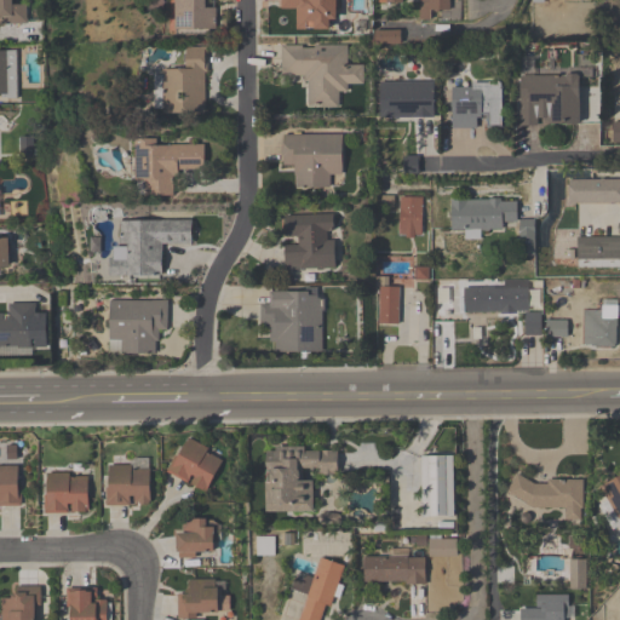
[(12,0),(0,0),(0,24),(27,24),(27,6),(13,6),(12,0)]
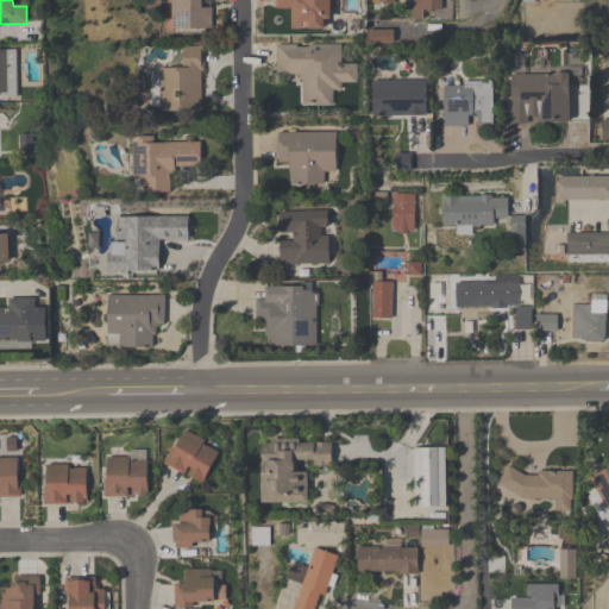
[(167,0),(169,32),(206,31),(203,0),(167,0)]
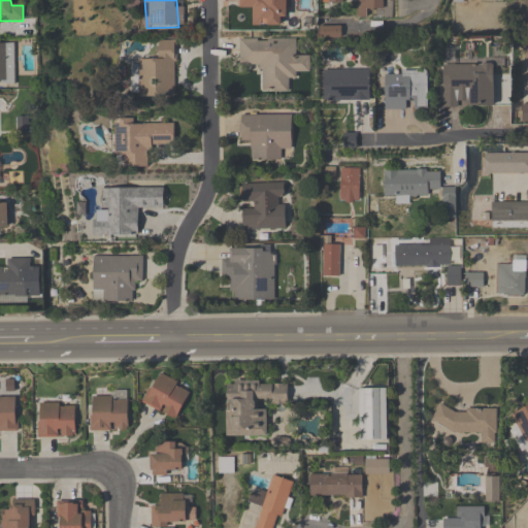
[(239,0),(239,8),(252,8),(252,26),(287,26),(287,0),(239,0)]
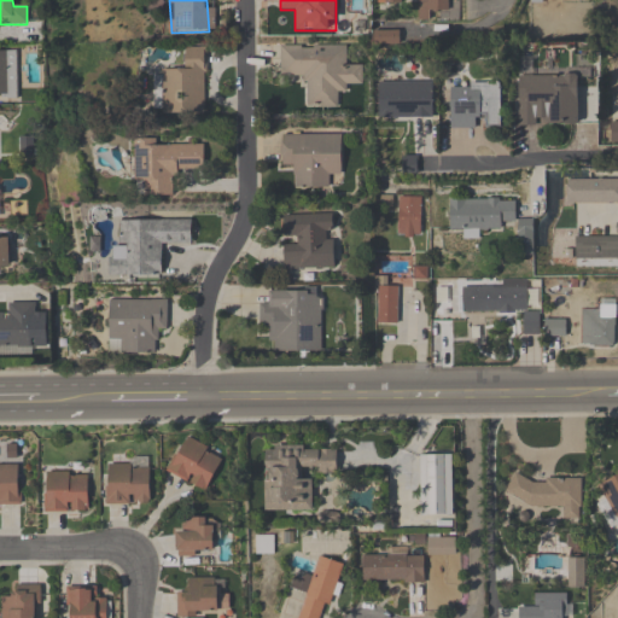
[(417,0),(417,17),(452,16),(450,0),(417,0)]
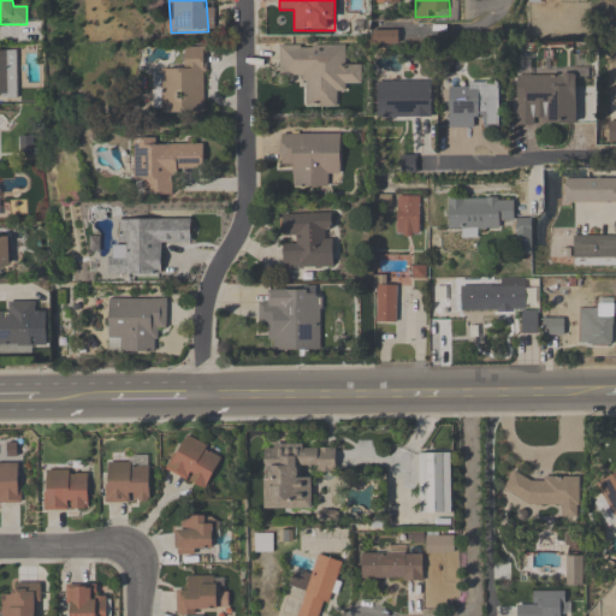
[(347,45),(278,46),(279,77),(304,77),(306,108),(342,108),(341,84),(360,83),(359,66),(347,66),(347,45)]
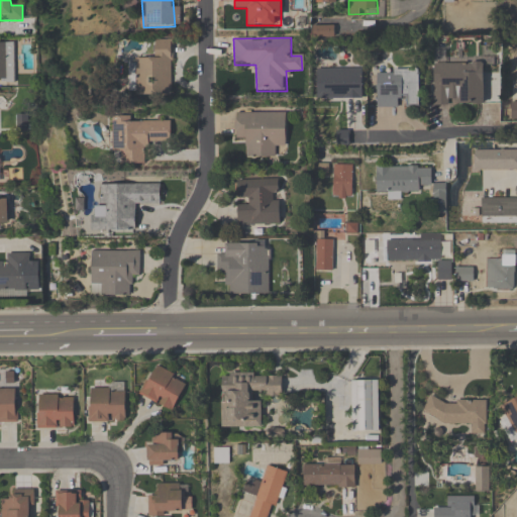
[(172,41),(153,41),(153,60),(129,61),(130,96),(174,95),(172,41)]
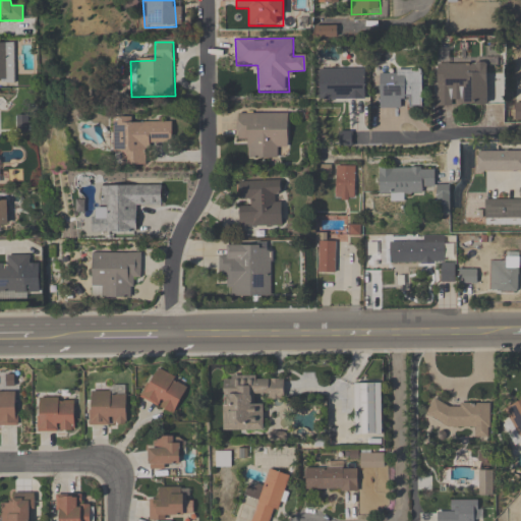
[(15,43),(0,43),(0,82),(16,83),(15,43)]
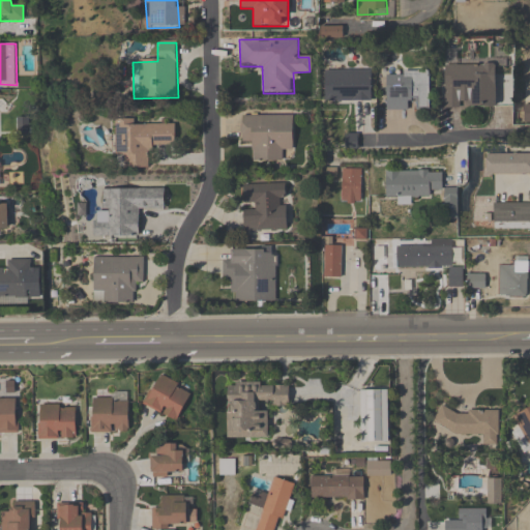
[(496,64),(443,64),(443,108),(496,108),(496,64)]
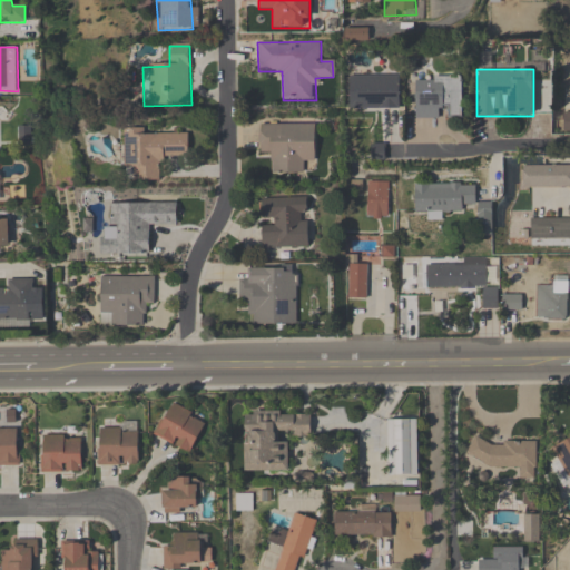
[(401,76),(349,76),(349,109),(401,109),(401,76)]
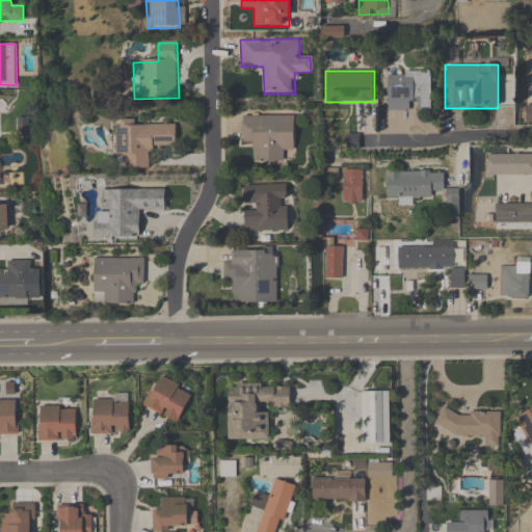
[(432,72),(388,72),(388,111),(432,111),(432,72)]
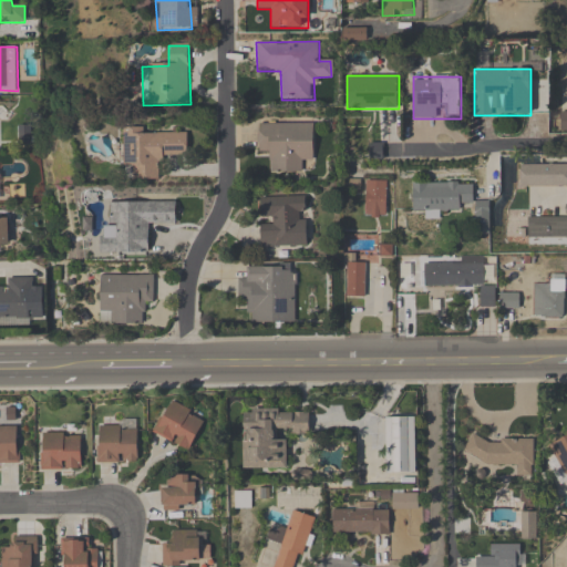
[(302,162),(315,162),(315,123),(258,123),(258,152),(269,152),(270,173),(303,173),(302,162)]
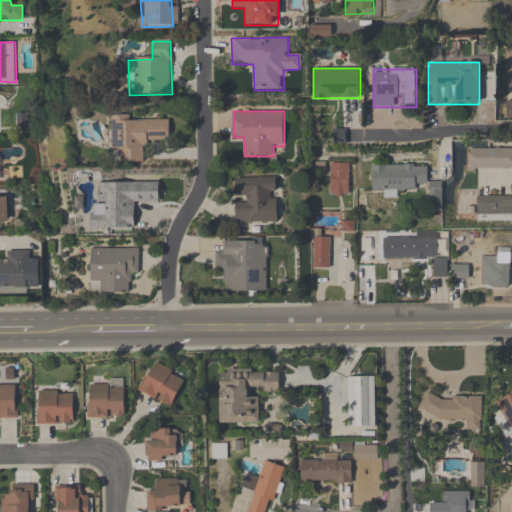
[(112,153),(120,153),(120,164),(145,164),(145,142),(169,142),(169,119),(112,120),(112,153)]
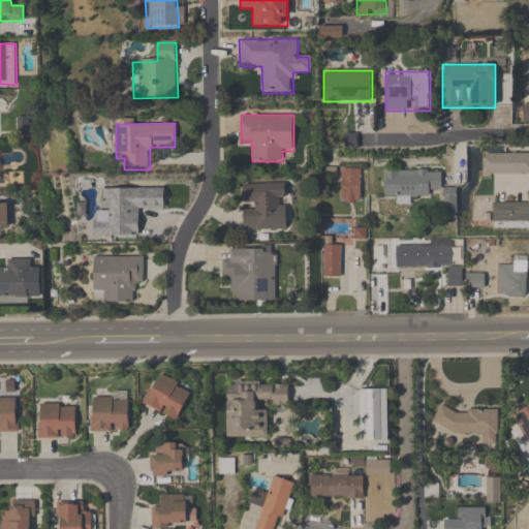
[(528,155),(485,155),(485,176),(528,176),(528,155)]
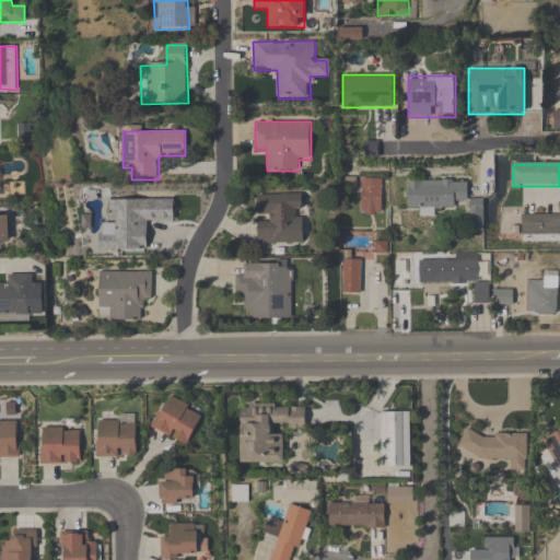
[(360,214),(382,214),(382,179),(360,179),(360,214)]
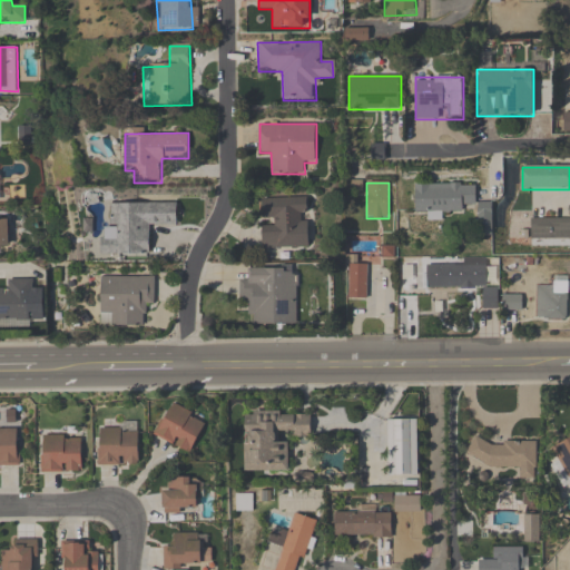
[(477,185),(414,185),(414,214),(464,214),(464,206),(477,206),(477,185)]
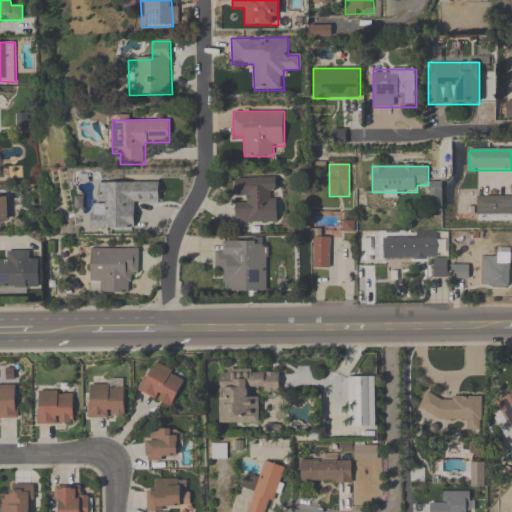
[(235,224),(277,224),(277,178),(234,178),(235,224)]
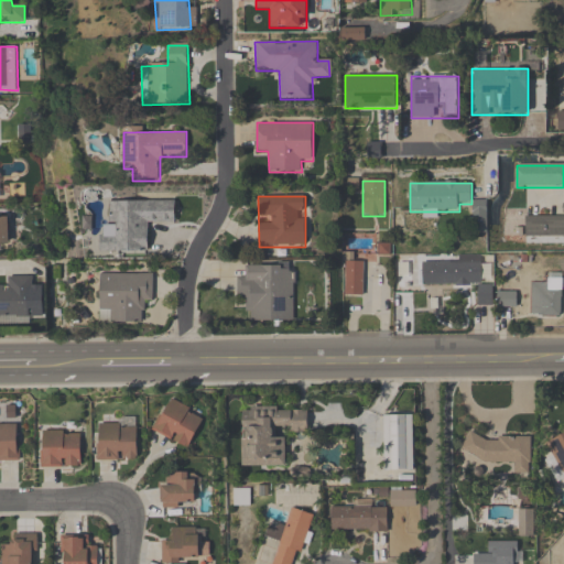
[(109,225),(116,225),(116,252),(149,252),(149,225),(175,224),(175,202),(108,203),(109,225)]
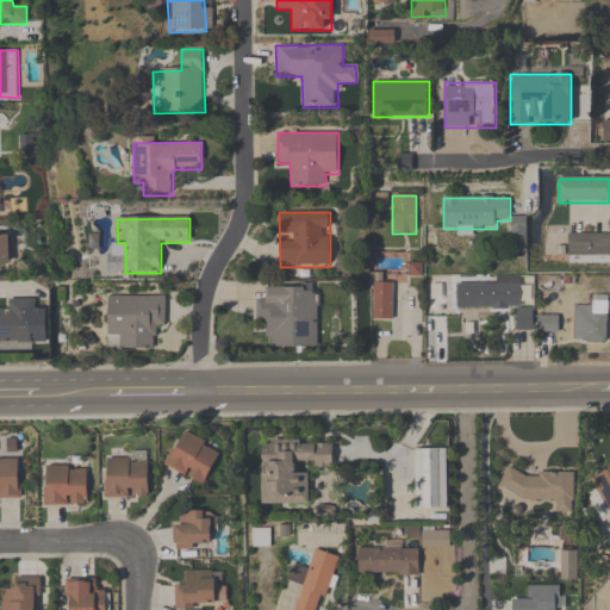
[(527,246),(527,218),(512,218),(512,246),(527,246)]
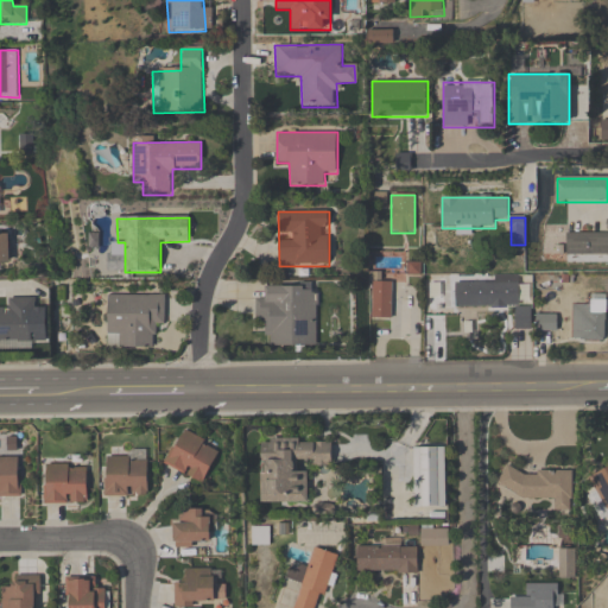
[(0,233),(0,263),(23,264),(23,234),(0,233)]
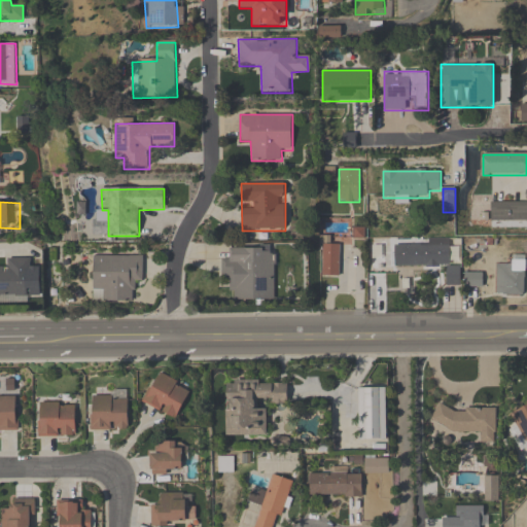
[(526,202),(490,203),(490,222),(526,221),(526,202)]
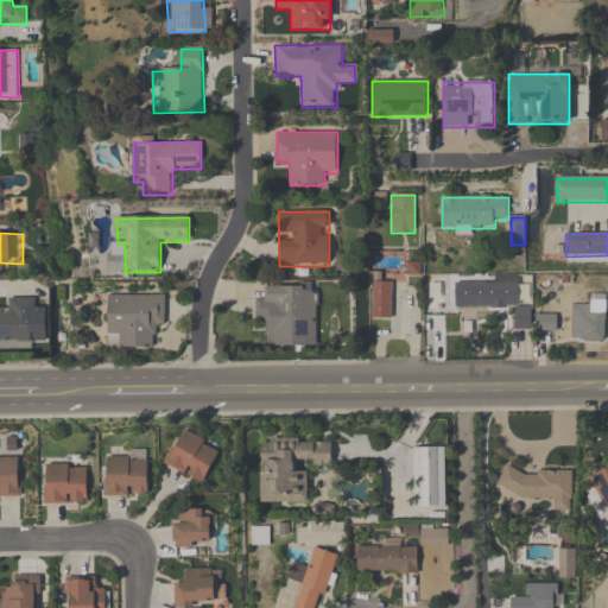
[(455,308),(520,308),(519,274),(485,274),(485,284),(455,284),(455,308)]
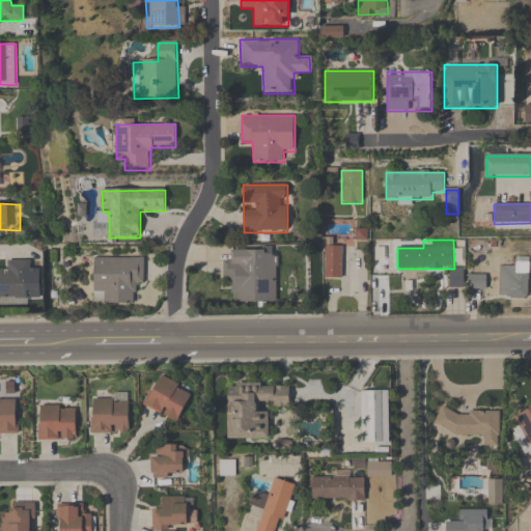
[(341,246),(325,246),(325,279),(341,279),(341,246)]
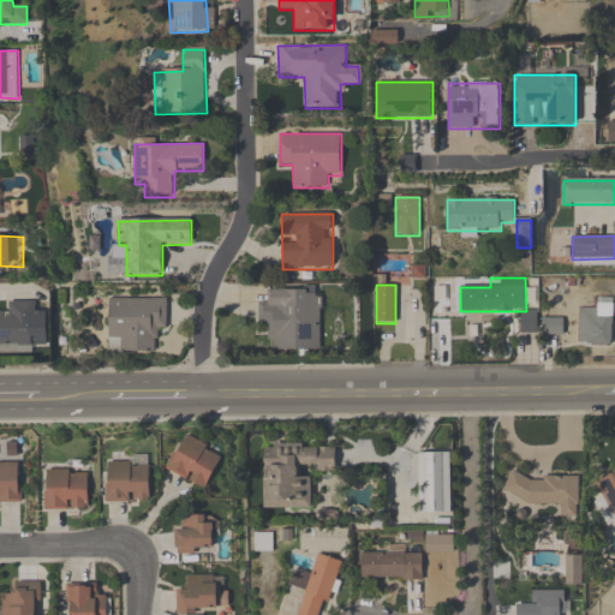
[(258,304),(258,327),(268,327),(268,352),(321,351),(320,291),(268,291),(268,304),(258,304)]
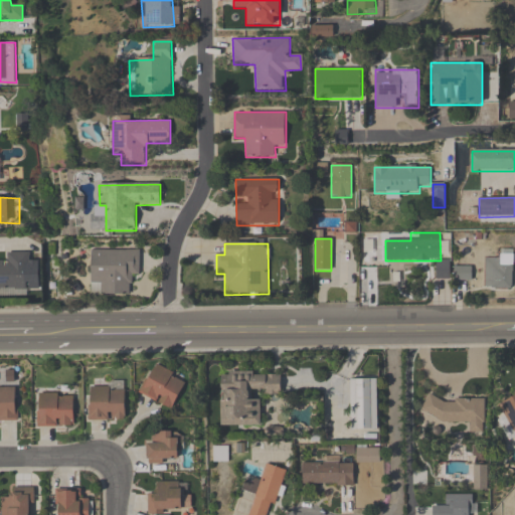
[(92,296),(131,296),(131,277),(140,276),(140,251),(92,251),(92,296)]
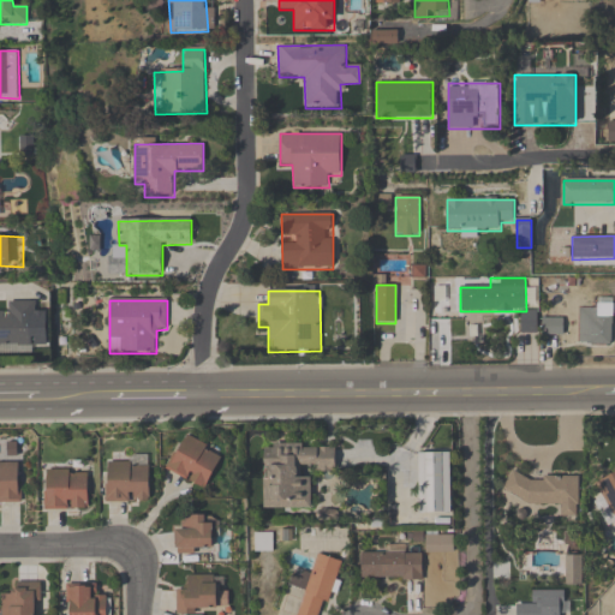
[(614,345),(614,300),(591,300),(591,308),(578,308),(578,345),(614,345)]
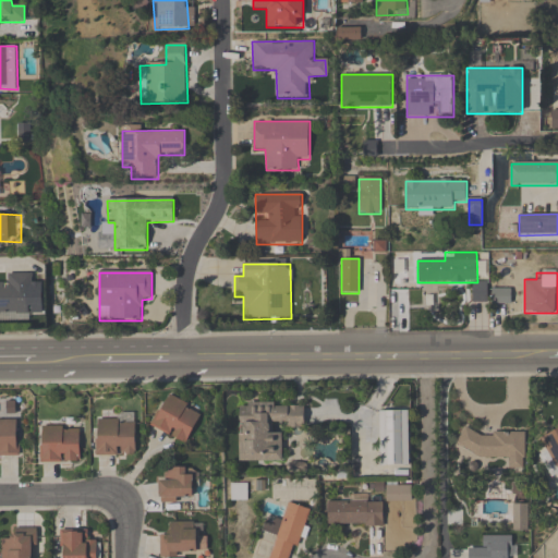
[(32,274),(8,274),(8,283),(0,283),(0,315),(32,315),(32,274)]
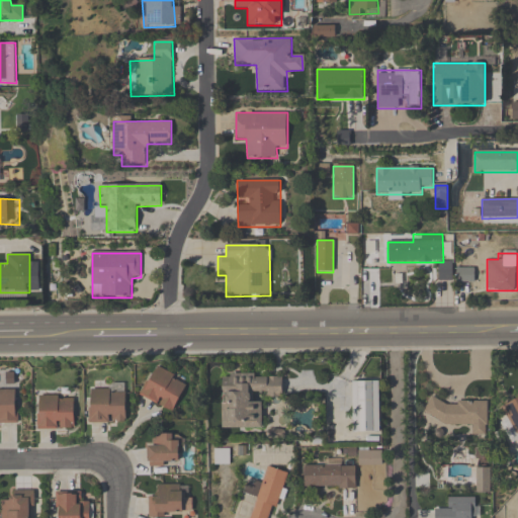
[(439,279),(451,279),(451,266),(439,266),(439,279)]
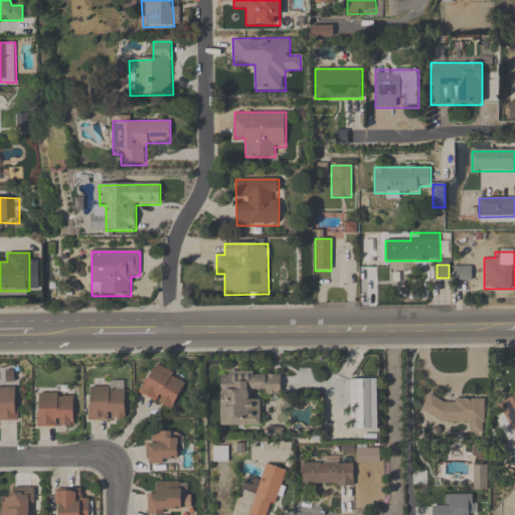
[(472,280),(472,268),(453,268),(453,280),(472,280)]
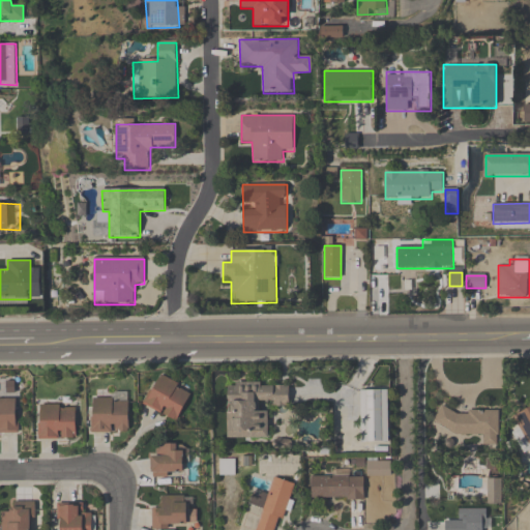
[(143,405),(177,422),(193,391),(158,374),(143,405)]
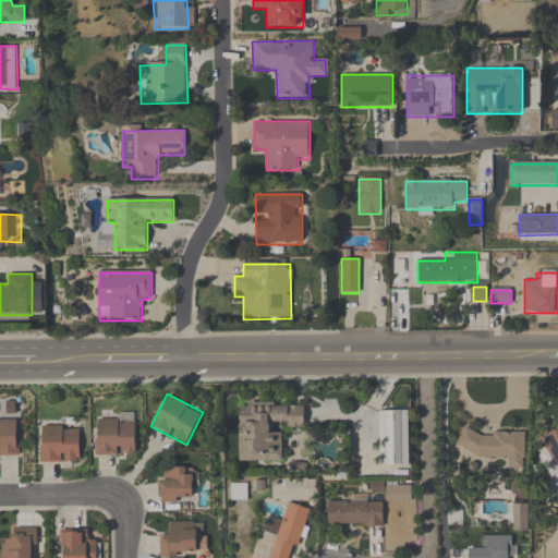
[(304,405),(240,405),(239,462),(281,462),(282,428),(304,428),(304,405)]
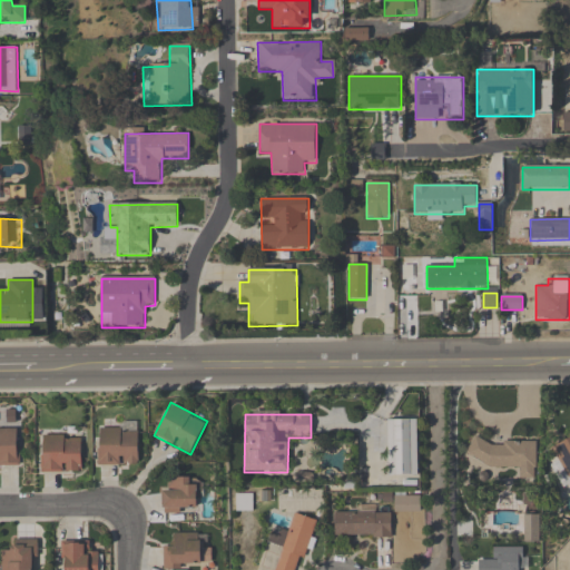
[(389,420),(389,477),(418,477),(418,420),(389,420)]
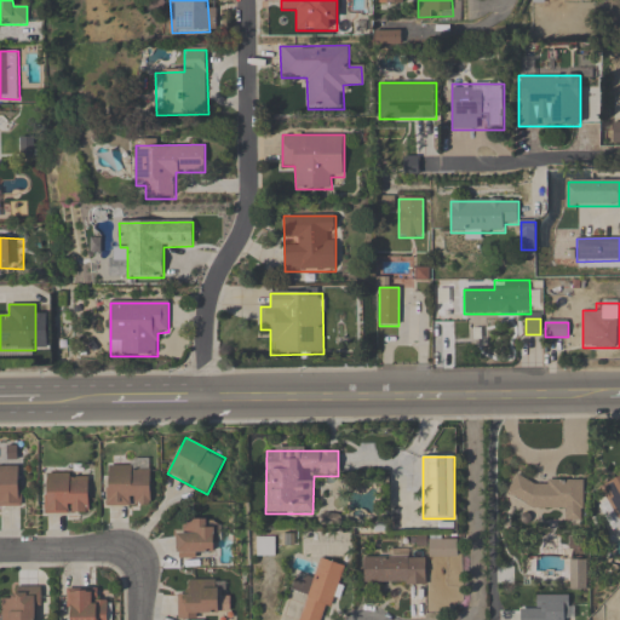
[(150,505),(150,461),(107,461),(107,505),(150,505)]
